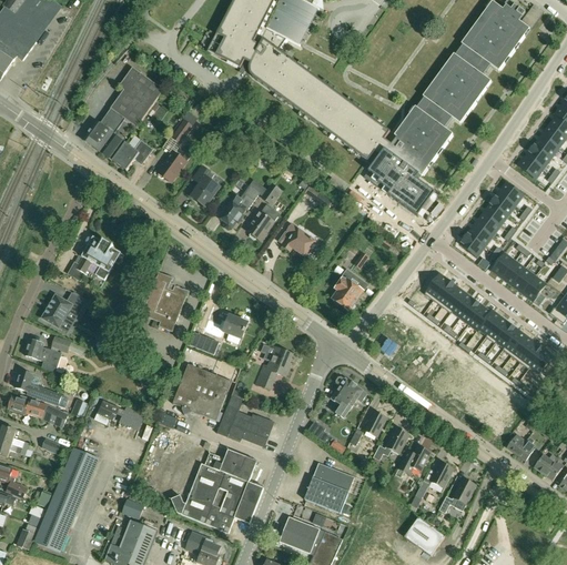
[(0,78),(16,54),(22,59),(34,40),(28,36),(51,0),(3,0),(1,3),(3,6),(0,9),(0,78)]
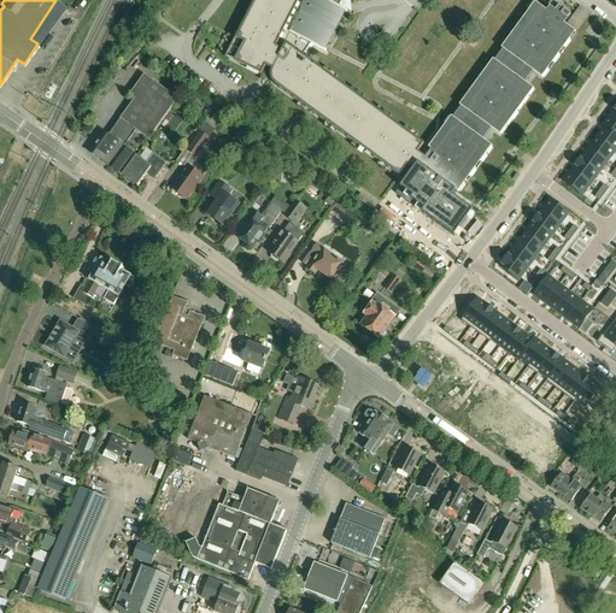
[(251,0),(224,54),(259,72),(264,64),(270,66),(270,68),(269,69),(269,70),(269,71),(269,72),(269,74),(269,75),(270,77),(270,78),(271,80),(273,81),(274,82),(399,174),(408,163),(412,166),(394,192),(452,234),(471,208),(450,193),(455,187),(457,188),(490,143),(481,137),(490,125),(499,131),(532,87),(523,80),(532,69),(540,75),(574,29),(563,21),(570,11),(558,3),(555,7),(549,4),(546,7),(534,0),(500,46),(503,47),(494,58),(492,57),(459,102),(461,104),(452,115),(451,113),(428,145),(430,147),(424,154),(417,148),(423,141),(301,52),(310,40),(324,48),(324,47),(321,45),(340,6),(345,9),(345,7),(338,4),(339,0),(251,0)]
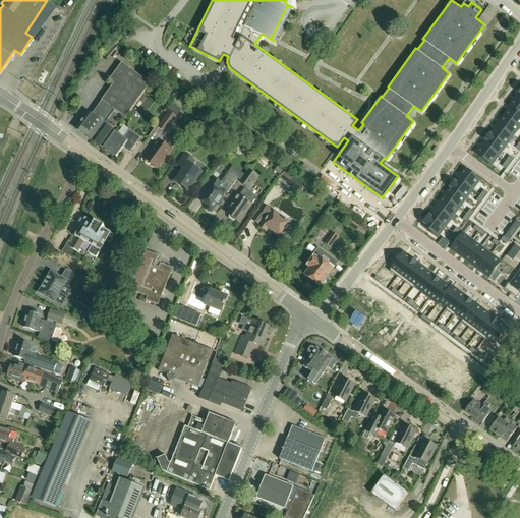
[(113,109),(119,114),(120,112),(125,115),(150,81),(121,61),(109,78),(113,81),(101,99),(114,108),(113,109)]
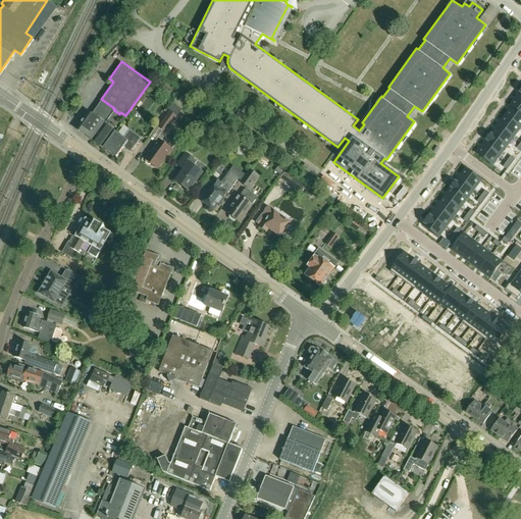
[(520,97),(516,94),(509,103),(511,104),(520,111),(520,97)]
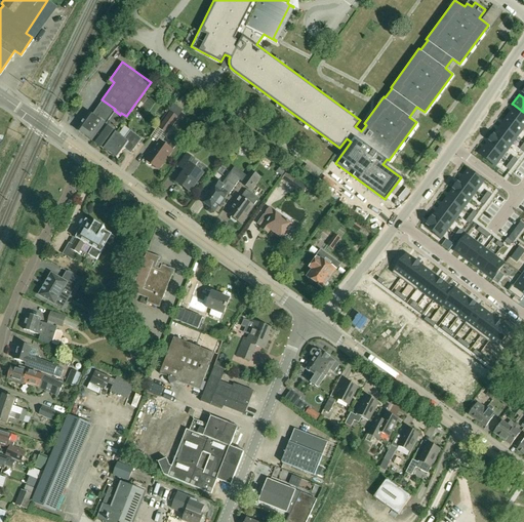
[(514,105),(507,114),(522,126),(523,123),(523,112),(514,105)]
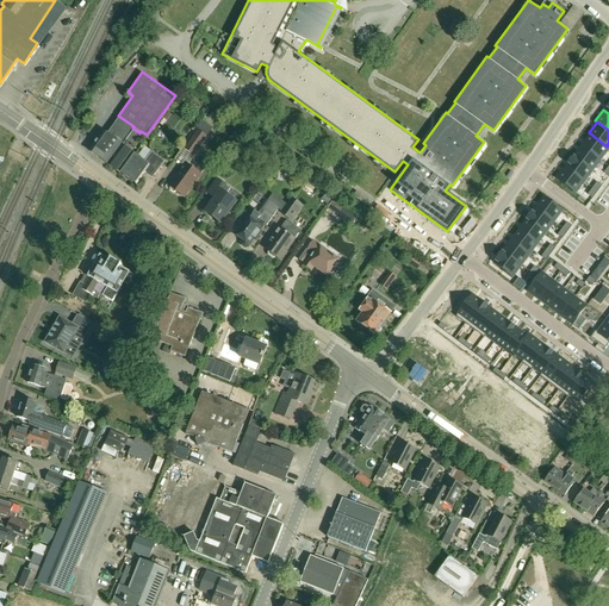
[(182,147),(193,154),(207,135),(197,126),(182,147)]
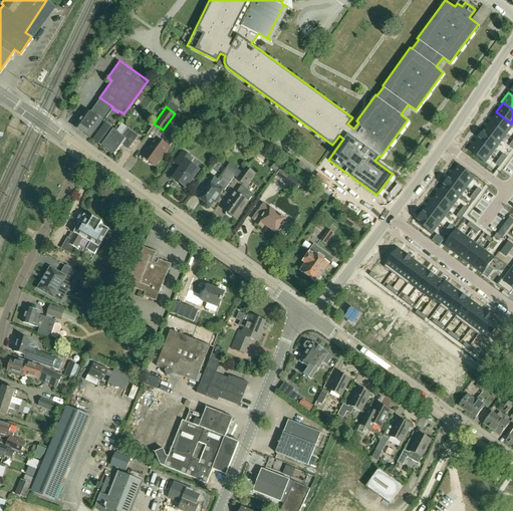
[(101,118),(86,107),(74,125),(89,136),(101,118)]
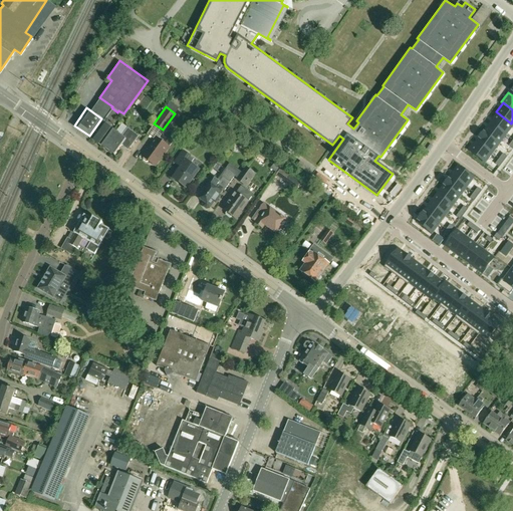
[(111,120),(117,112),(111,107),(105,115),(111,120)]
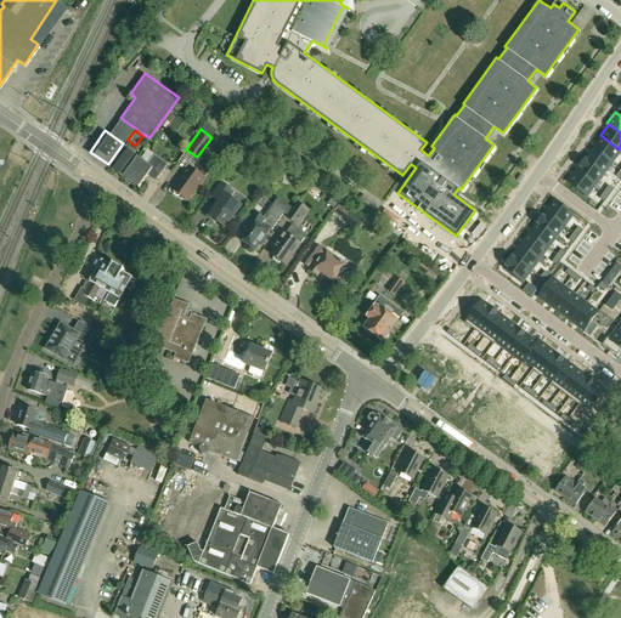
[(600,135),(592,146),(611,160),(619,149),(600,135)]
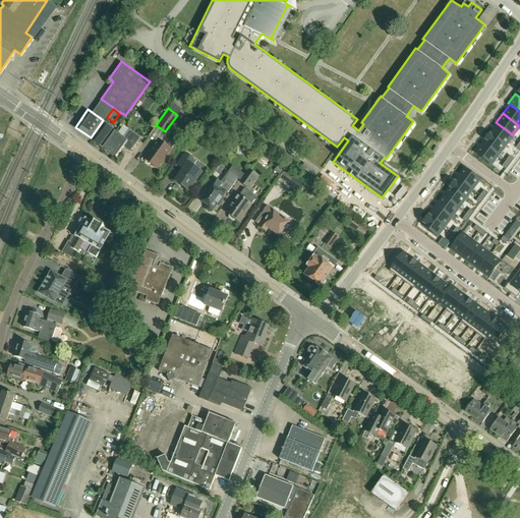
[(92,138),(102,146),(114,129),(104,122),(92,138)]
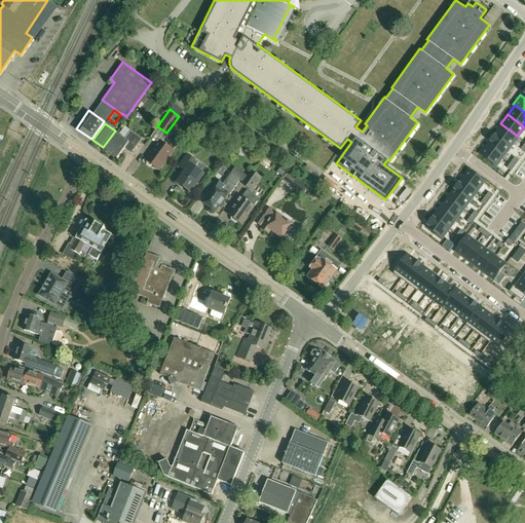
[(500,123),(493,133),(510,145),(517,136),(500,123)]
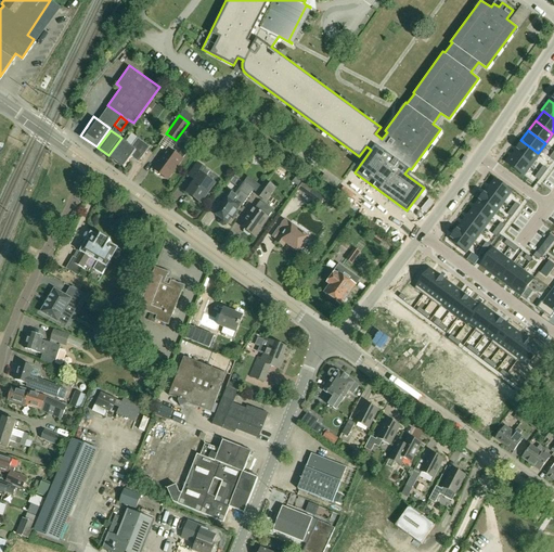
[(121,138),(108,155),(123,166),(132,152),(140,157),(149,145),(137,137),(131,144),(121,138)]
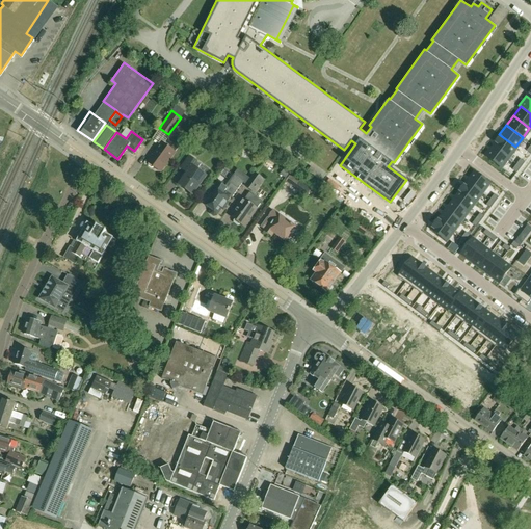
[(499,134),(493,144),(508,156),(515,147),(499,134)]
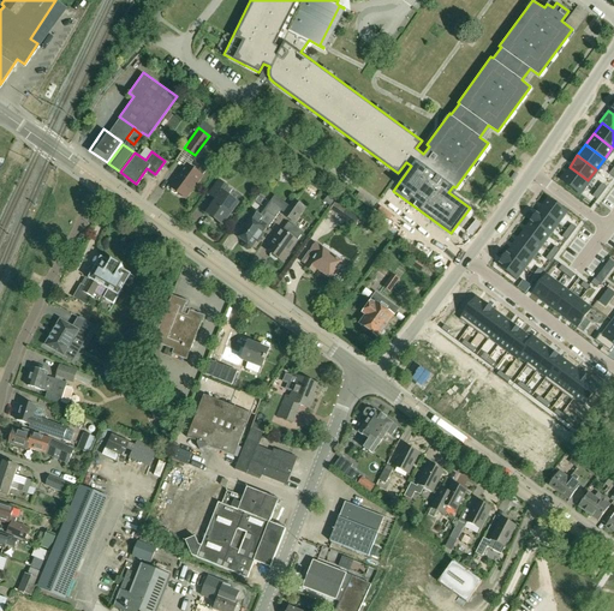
[(186,162),(170,185),(171,186),(171,189),(174,191),(176,190),(185,196),(202,173),(186,162)]
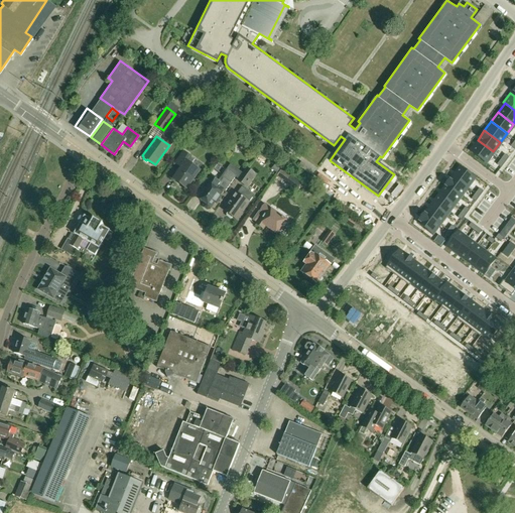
[(478,140),(470,149),(486,161),(493,151),(478,140)]
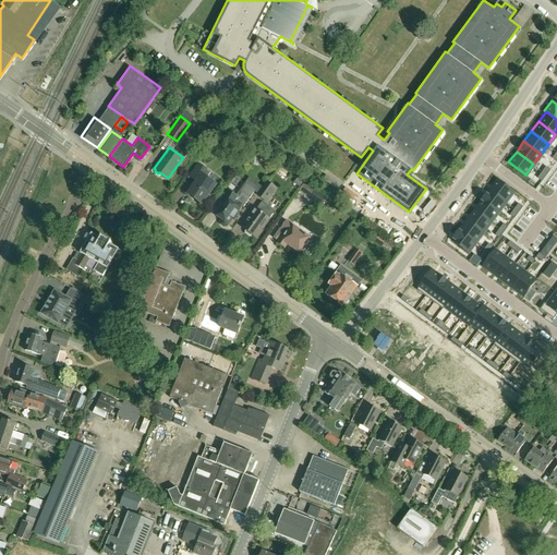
[(195,179),(186,192),(202,202),(216,182),(214,180),(217,176),(210,170),(197,161),(189,175),(195,179)]
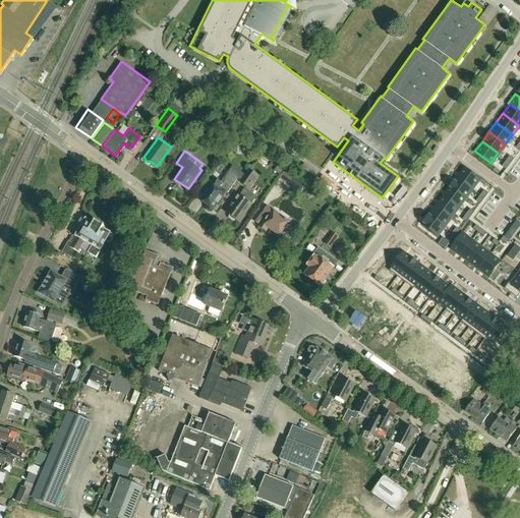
[(214,166),(219,170),(224,164),(219,160),(214,166)]
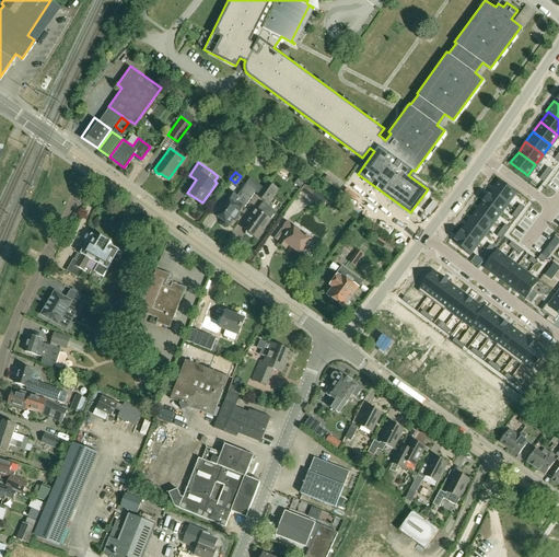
[(498,178),(490,188),(507,201),(514,190),(498,178)]
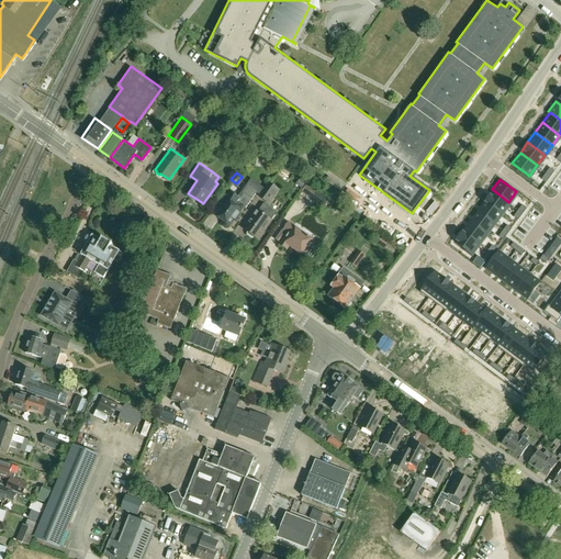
[(268,180),(257,194),(268,202),(279,187),(268,180)]
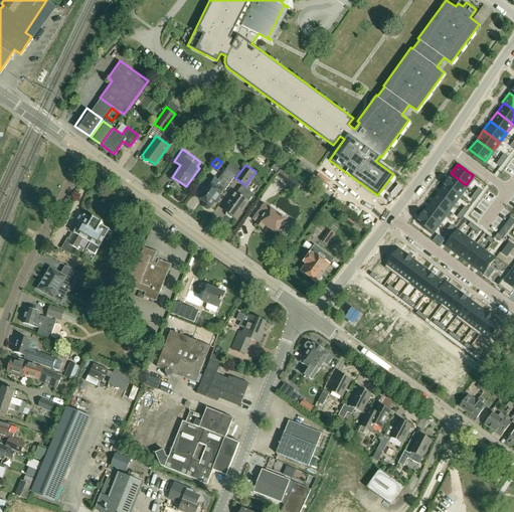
[(215,176),(211,173),(204,182),(208,185),(204,192),(200,197),(205,200),(203,202),(204,204),(206,206),(209,205),(214,199),(215,199),(219,194),(218,193),(221,187),(223,189),(234,174),(226,167),(221,175),(222,176),(218,180),(214,177),(215,176)]
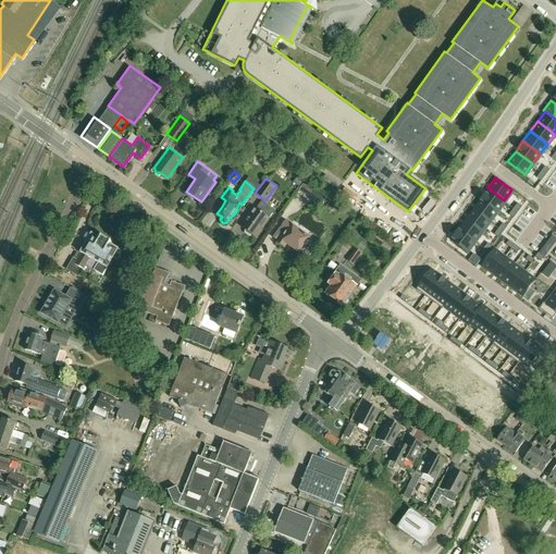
[(308,196),(318,202),(323,194),(313,187),(313,188),(303,181),(298,187),(308,195),(308,196)]
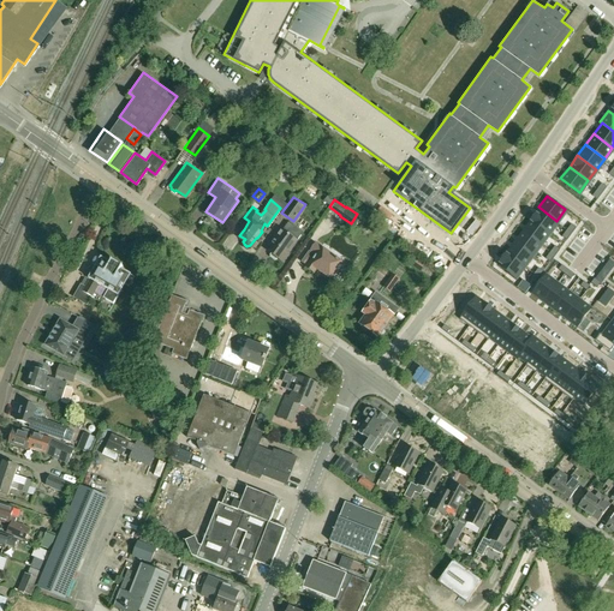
[(538,207),(530,219),(549,232),(556,221),(538,207)]
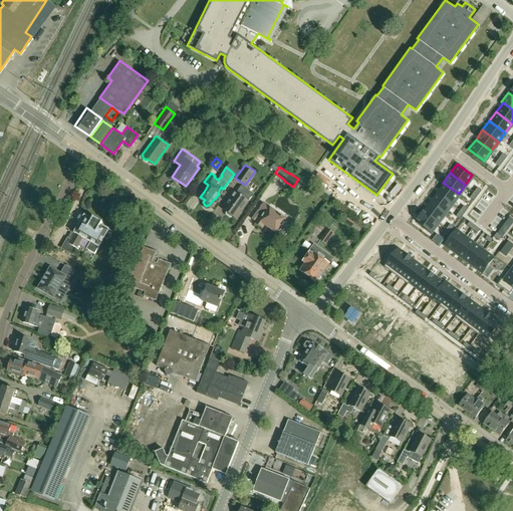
[(443,183),(436,192),(452,203),(459,194),(443,183)]
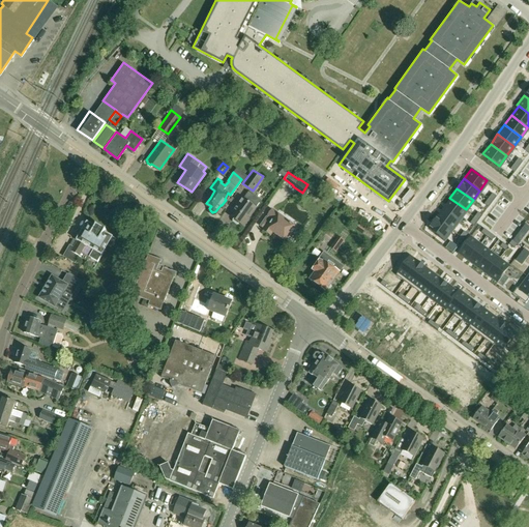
[(243,197),(241,196),(232,209),(233,210),(230,214),(233,216),(232,217),(237,222),(238,221),(240,222),(245,216),(246,217),(255,206),(255,205),(260,199),(247,189),(243,197)]
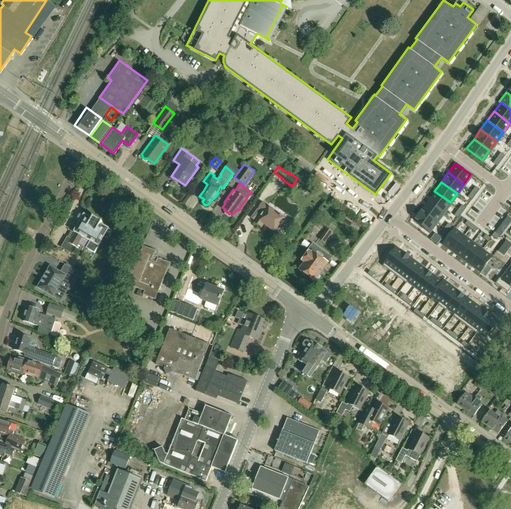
[(434,191),(428,200),(443,211),(450,202),(434,191)]
